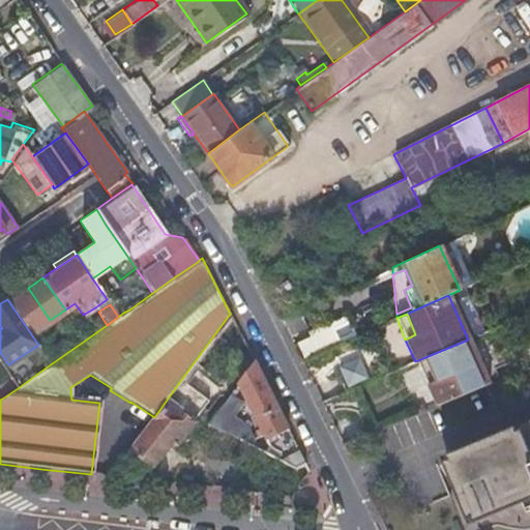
[(308,337),(291,346),(292,348),(295,346),(301,359),(298,360),(299,361),(340,344),(354,337),(344,316),(306,332),(308,337)]
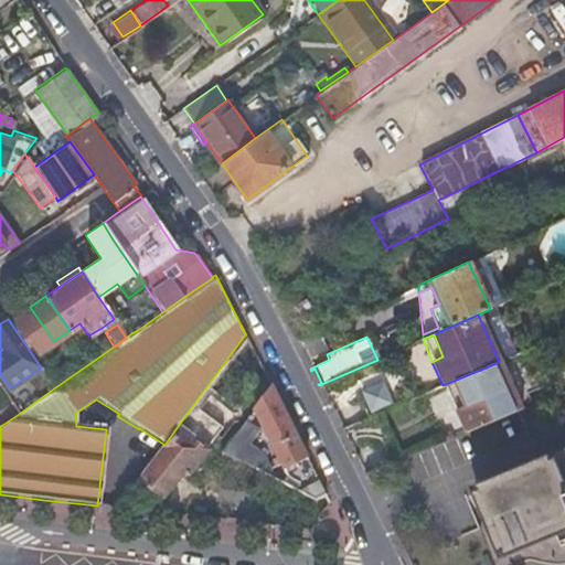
[(86,353),(92,362),(114,347),(108,338),(86,353)]
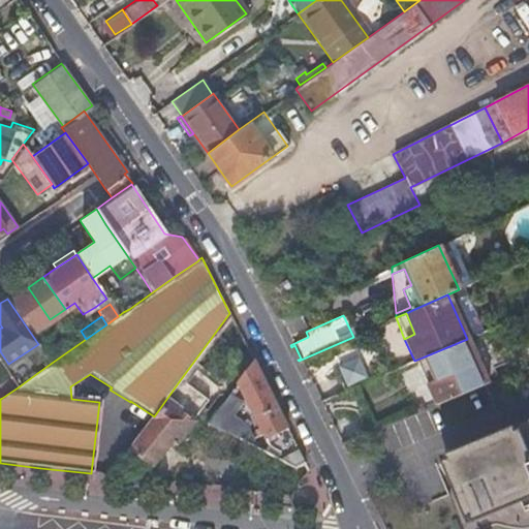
[(487,383),(467,339),(425,356),(434,379),(424,383),(426,389),(405,397),(411,414),(429,407),(486,383),(487,383)]
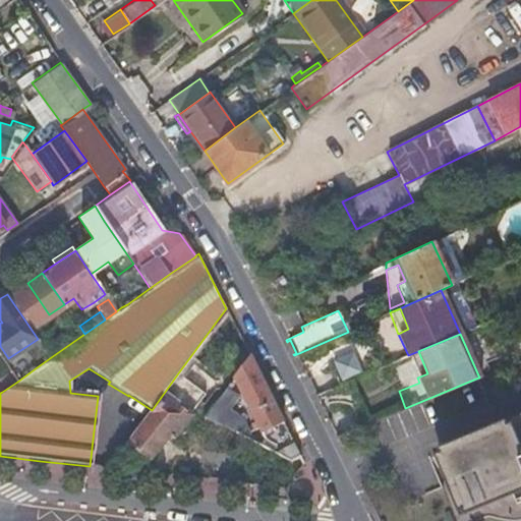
[(32,359),(37,367),(51,357),(46,349),(32,359)]
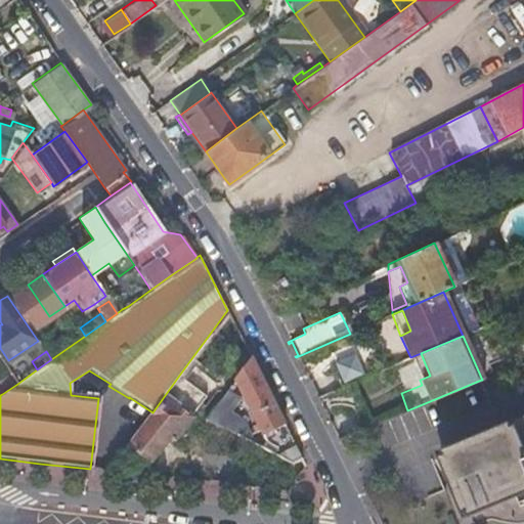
[(292,420),(258,353),(234,380),(264,435),(292,420)]
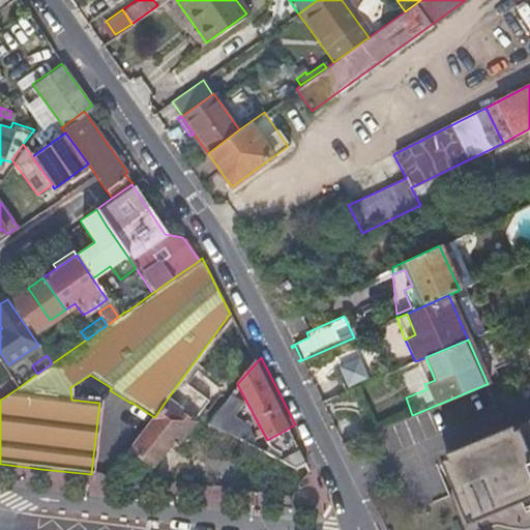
[(362,357),(343,365),(352,387),(372,379),(362,357)]
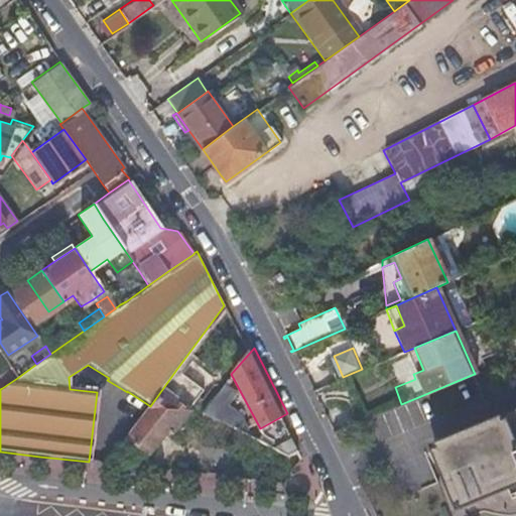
[(414,348),(404,352),(413,374),(423,370),(414,348)]
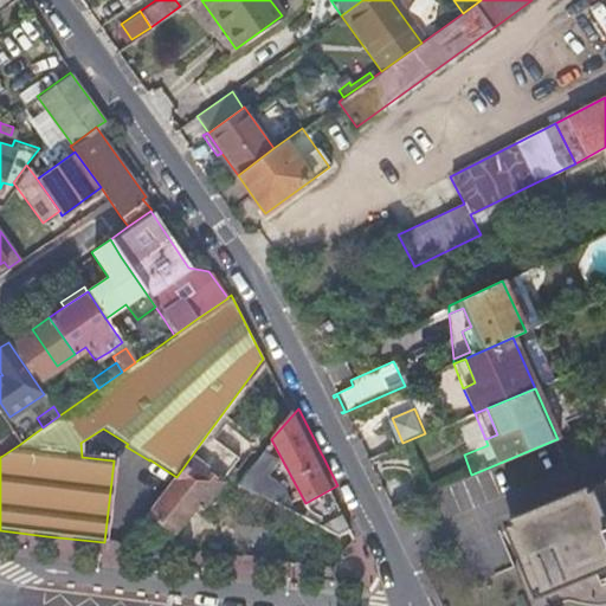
[(0,437),(0,452),(2,456),(20,444),(11,430),(0,437)]
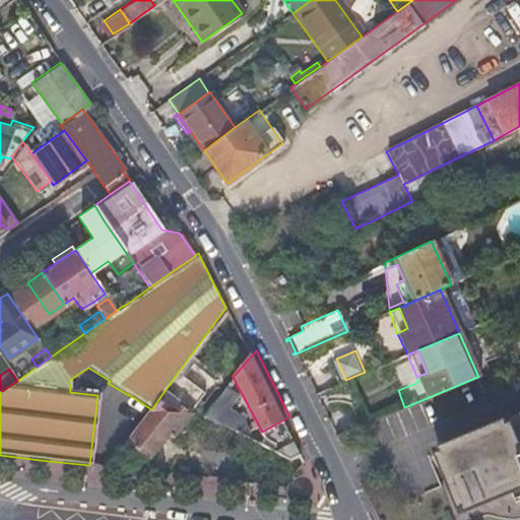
[(203,394),(177,374),(151,409),(126,443),(147,460),(168,435),(173,439),(191,414),(189,412),(203,394)]
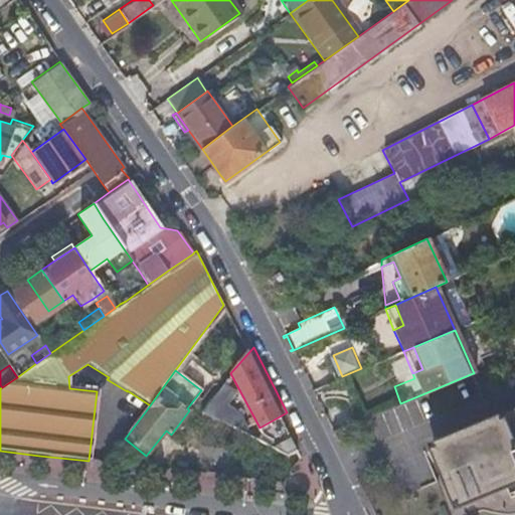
[(250,410),(228,376),(201,412),(239,428),(250,410)]
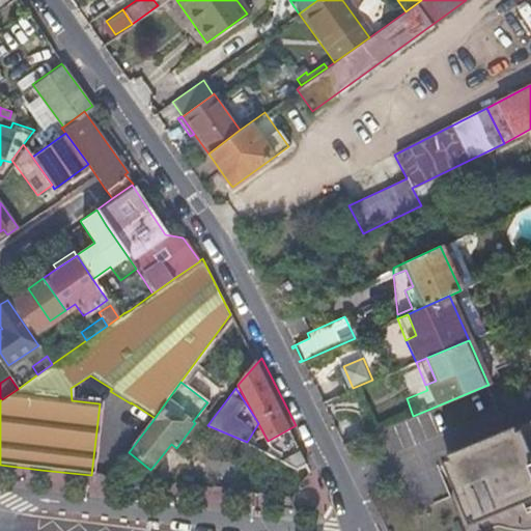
[(530,425),(448,460),(472,521),(520,501),(524,500),(527,508),(530,506),(530,425)]
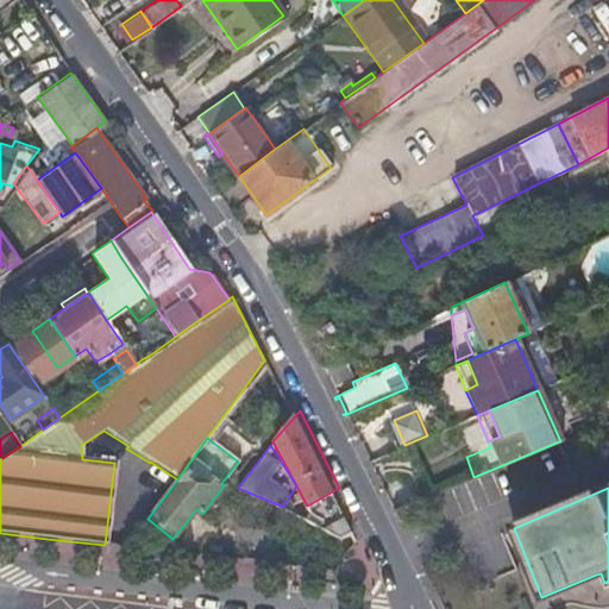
[(350,533),(343,519),(332,525),(338,538),(350,533)]
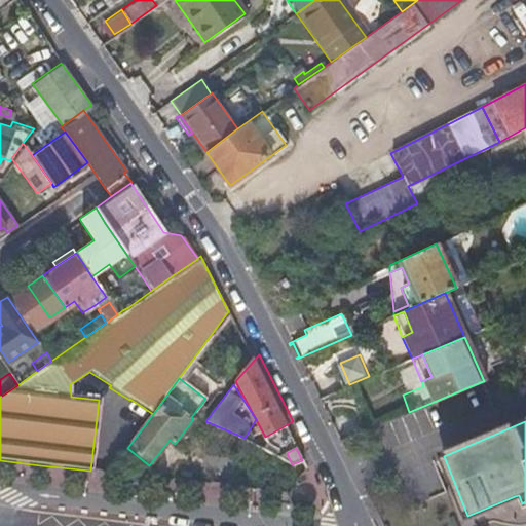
[(277,457),(291,465),(292,464),(287,453),(277,457)]
